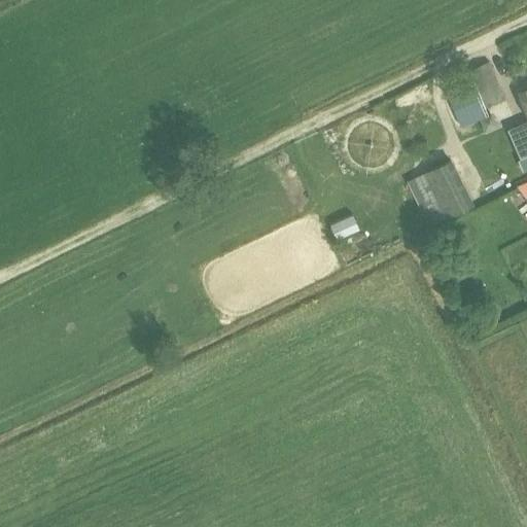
[(469,70),(486,107),(506,99),(490,61),(469,70)]
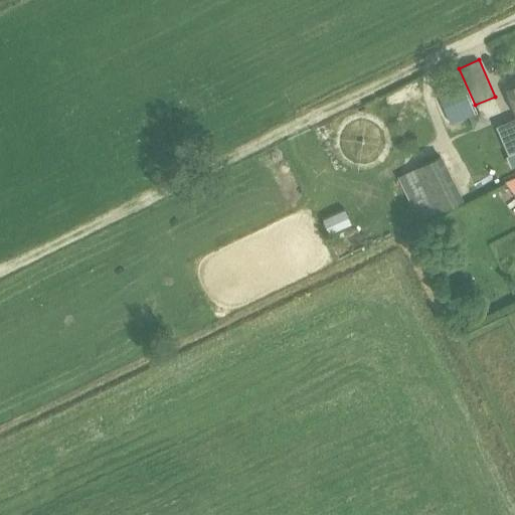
[(473,128),(485,123),(480,111),(468,116),(473,128)]
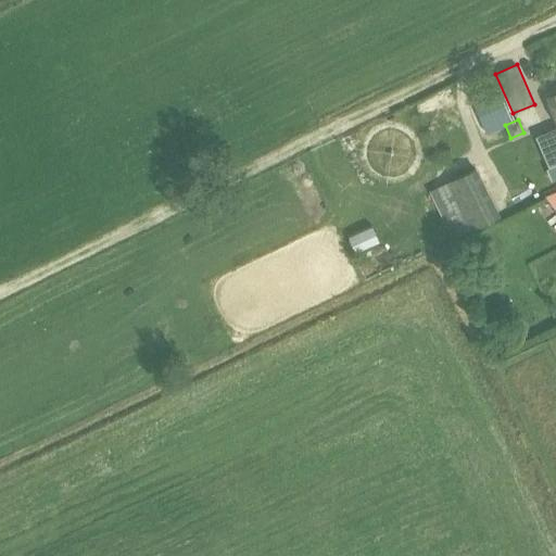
[(555,135),(546,139),(555,161),(555,135)]
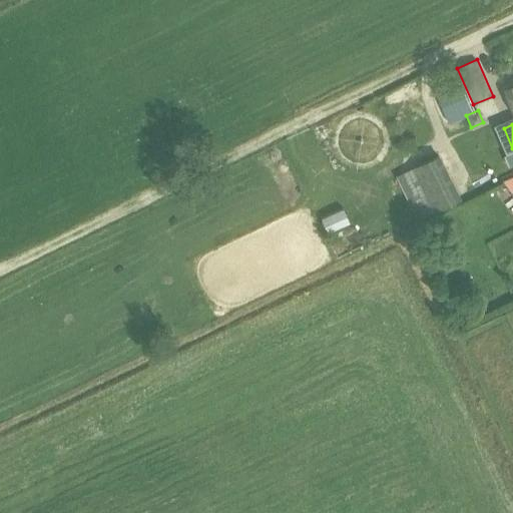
[(398,176),(419,219),(463,198),(441,155),(398,176)]
